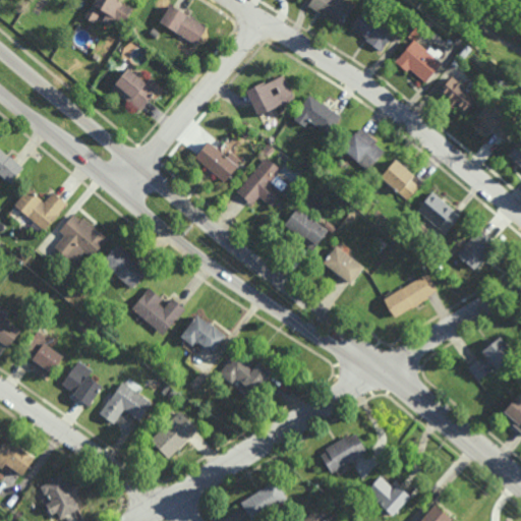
[(116,0),(116,1),(122,4),(122,3),(131,9),(121,25),(113,20),(109,26),(101,21),(104,16),(100,13),(94,23),(83,17),(91,5),(93,0),(116,0)]
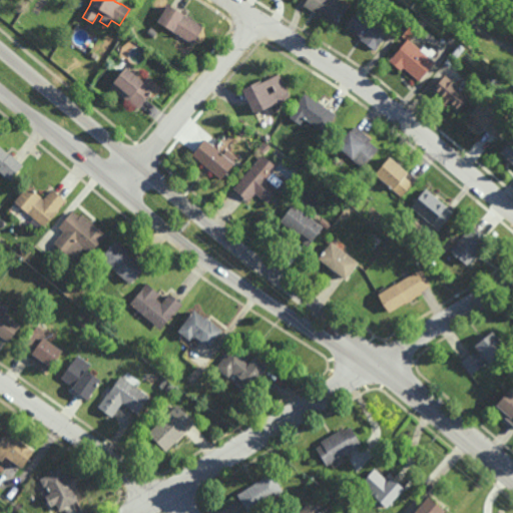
[(336,25),(304,6),(307,0),(336,0),(347,6),(336,25)]
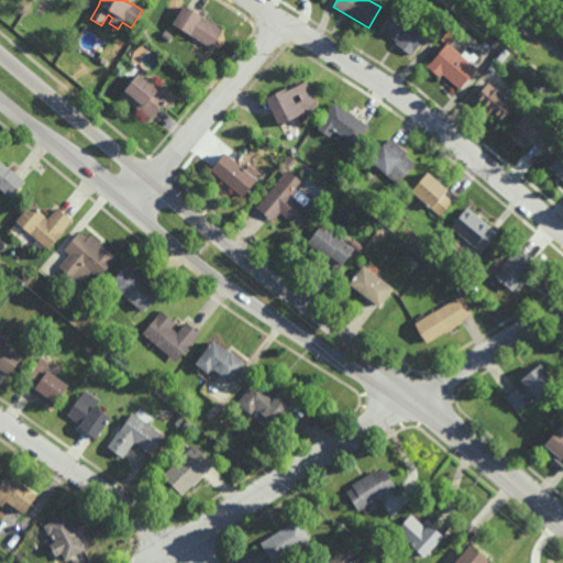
[(211,48),(172,24),(183,6),(222,31),(211,48)]
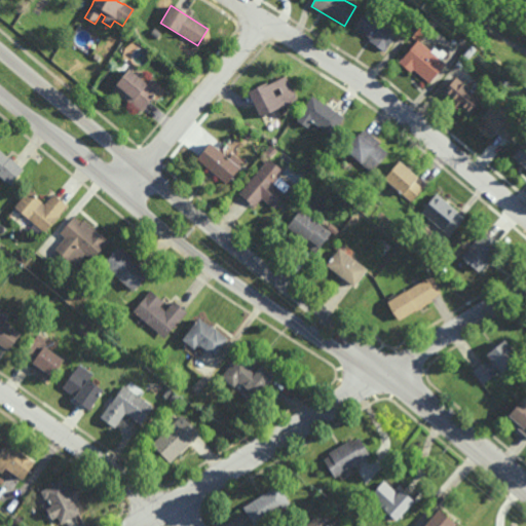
[(384,52),(369,41),(371,39),(354,27),(366,10),(397,32),(386,46),(388,47),(384,52)]
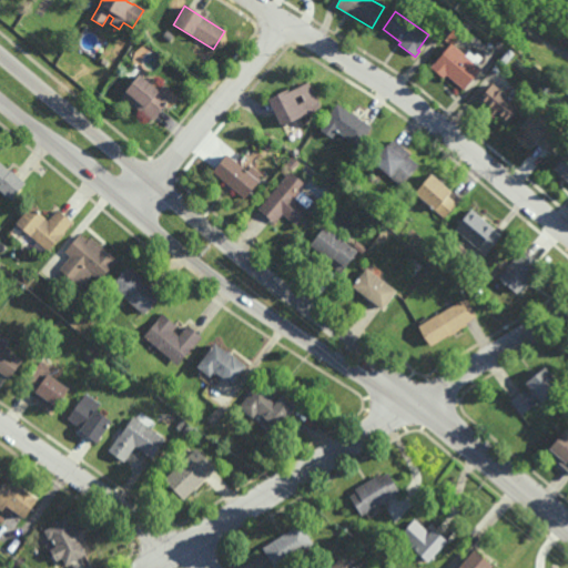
[(467,31),(459,24),(465,18),(473,24),(467,31)]
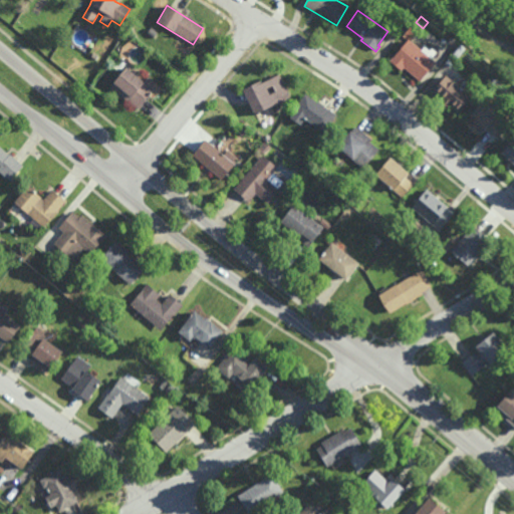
[(153,38),(147,32),(151,26),(158,32),(153,38)]
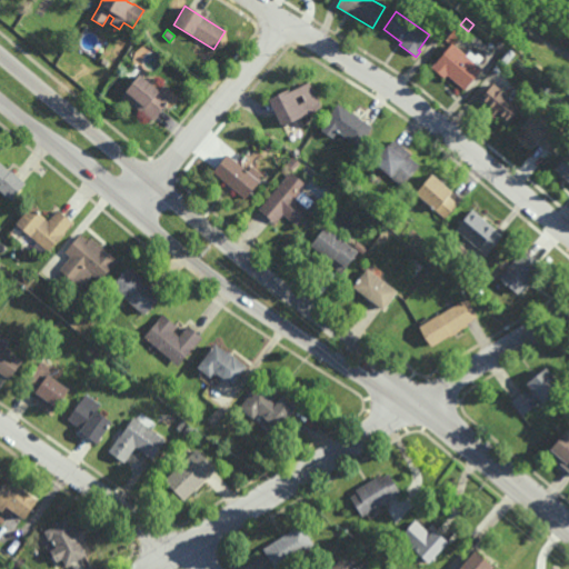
[(141,43),(136,40),(139,35),(145,38),(141,43)]
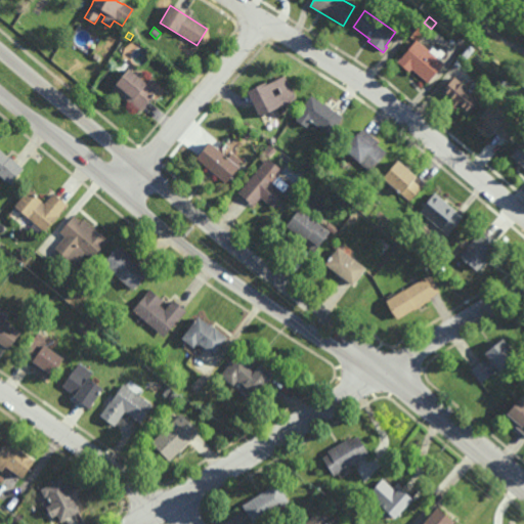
[(429,51),(432,47),(437,52),(439,49),(445,54),(440,60),(443,63),(428,83),(410,70),(408,72),(396,62),(400,57),(401,57),(416,40),(429,51)]
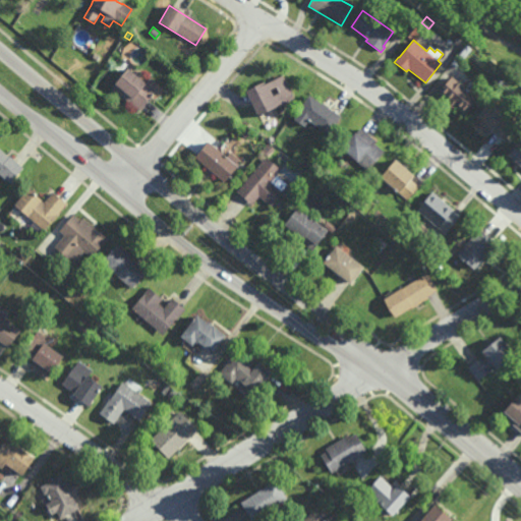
[(145,84),(149,78),(156,84),(152,90),(155,93),(153,96),(152,95),(138,111),(111,90),(113,87),(112,87),(125,69),(145,84)]
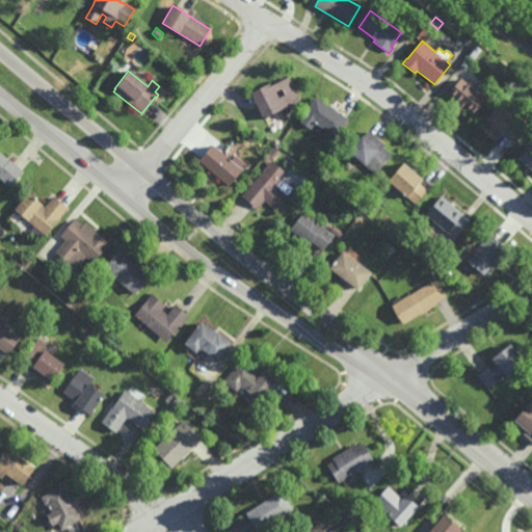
[(301,100),(263,121),(249,95),(269,84),(270,86),(289,77),(301,100)]
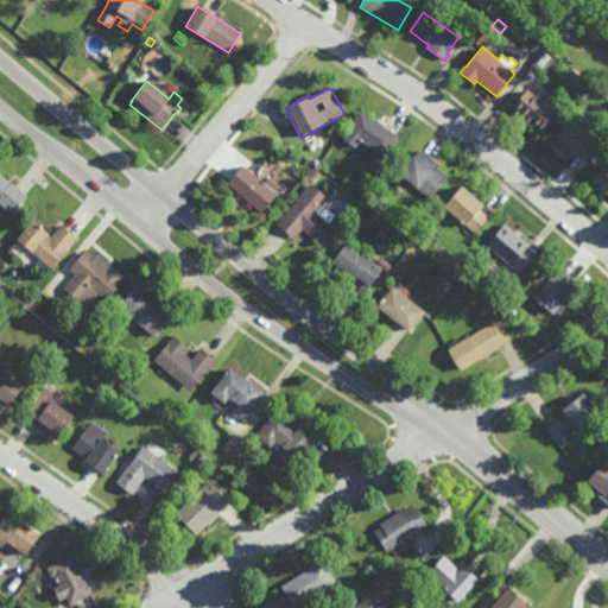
[(543,131),(539,127),(538,130),(531,124),(529,127),(521,120),(524,118),(517,111),(518,109),(514,107),(515,106),(513,105),(527,89),(557,115),(543,131)]
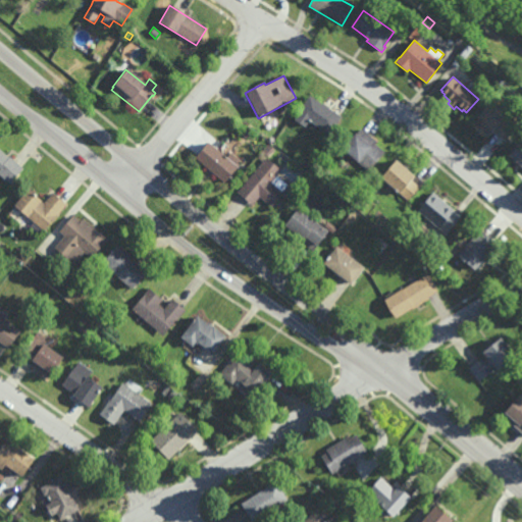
[(330,135),(309,120),(305,127),(295,120),(299,114),(298,113),(310,96),(343,117),(330,135)]
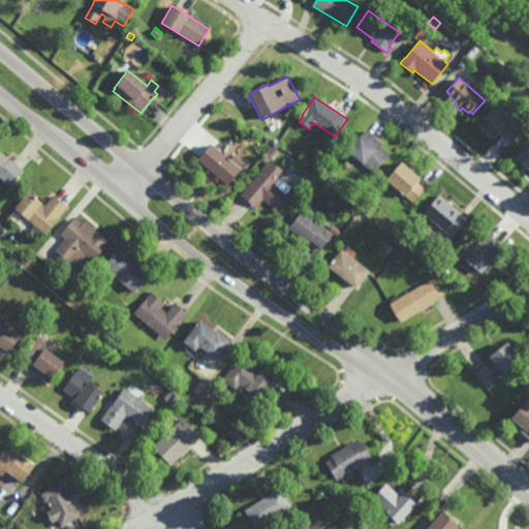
[(500,105),(501,105),(503,106),(503,109),(512,117),(511,119),(524,128),(511,143),(500,132),(493,141),(477,127),(497,103),(500,105)]
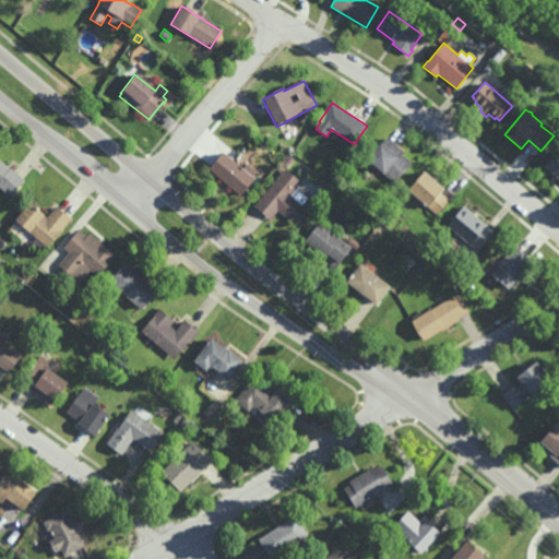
[(405,152),(403,154),(413,163),(395,183),(384,174),(384,175),(367,159),(381,143),(388,137),(405,152)]
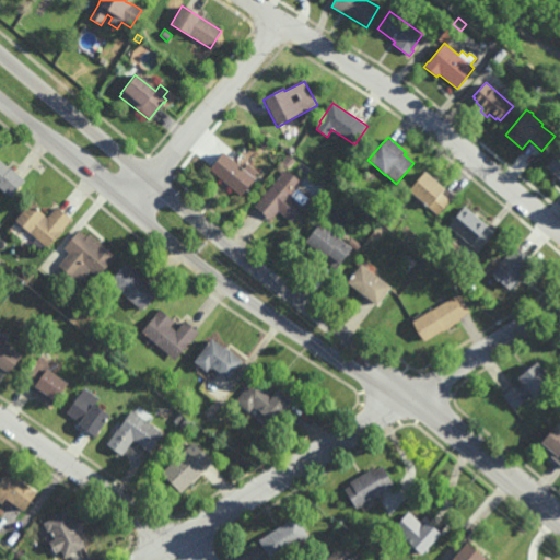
[(265,148),(259,144),(265,138),(270,142),(265,148)]
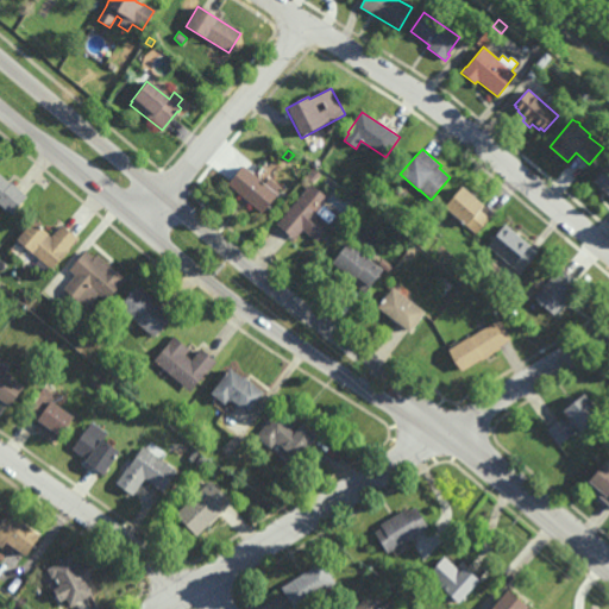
[(608,194),(594,182),(608,162),(608,194)]
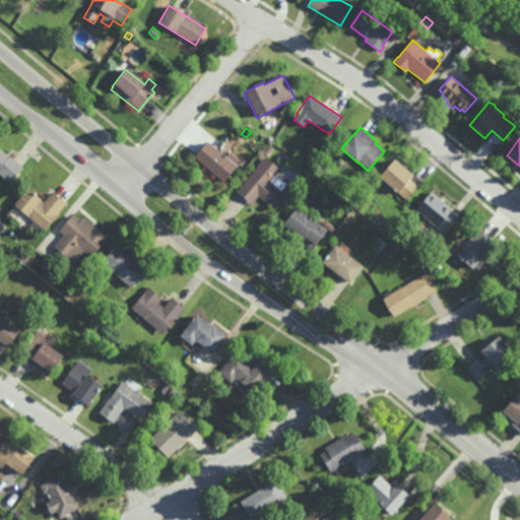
[(225,157),(231,152),(240,160),(235,166),(237,168),(223,183),(194,157),(207,142),(225,157)]
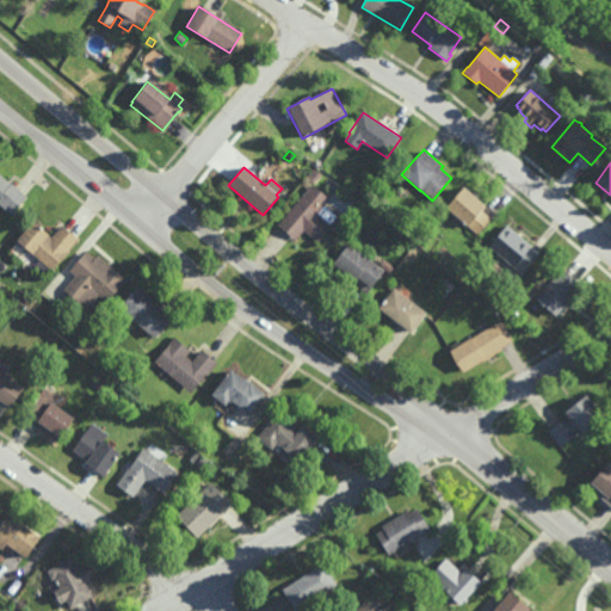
[(314,181),(308,177),(315,168),(321,174),(314,181)]
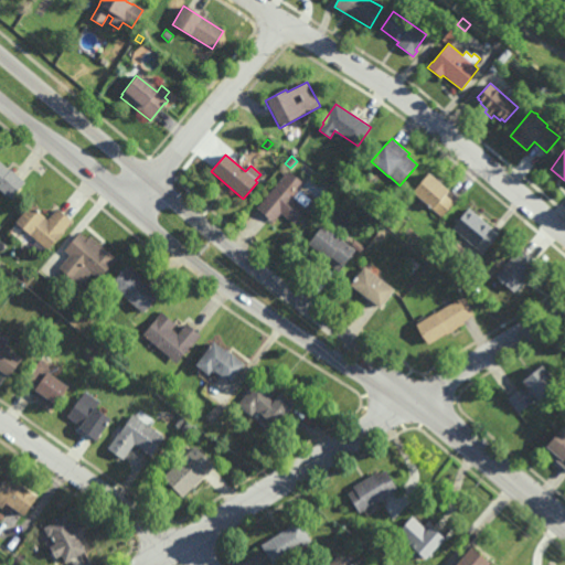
[(0,161),(9,169),(11,170),(13,169),(25,179),(11,196),(0,187),(0,161)]
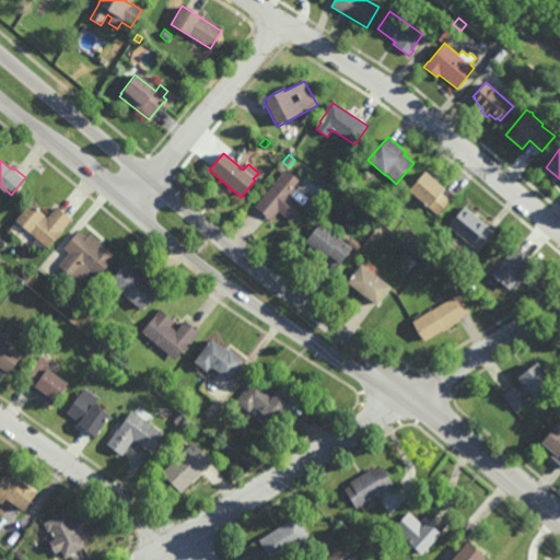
[(302,183),(298,188),(308,197),(303,205),(305,206),(292,221),(279,210),(270,219),(255,206),(287,168),(302,183)]
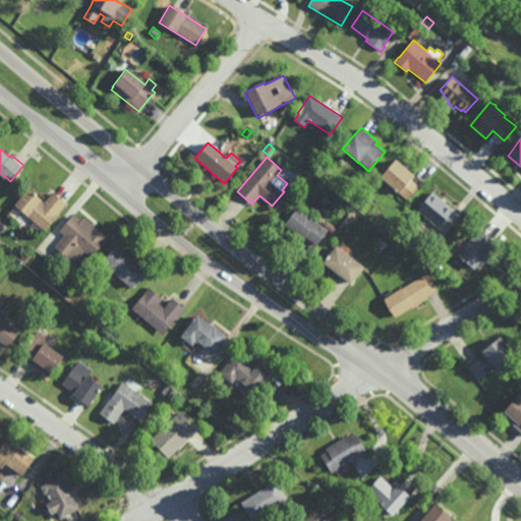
[(407,199),(381,177),(396,160),(414,175),(411,179),(419,186),(407,199)]
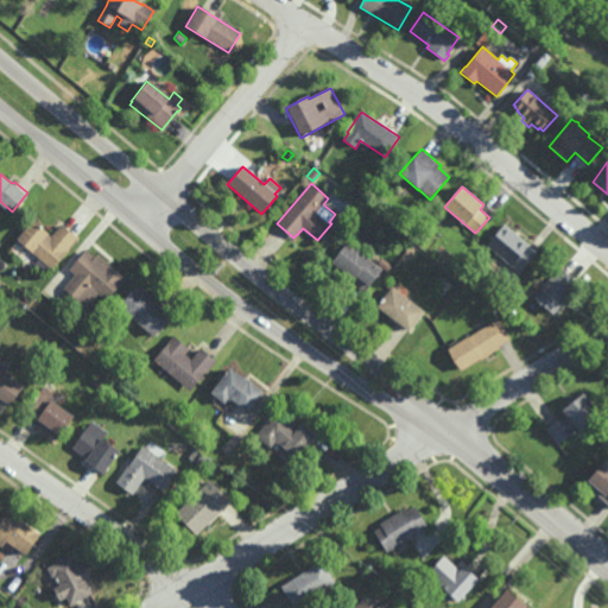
[(51,235),(62,222),(77,236),(51,267),(32,251),(32,249),(18,236),(33,217),(50,232),(49,233),(51,235)]
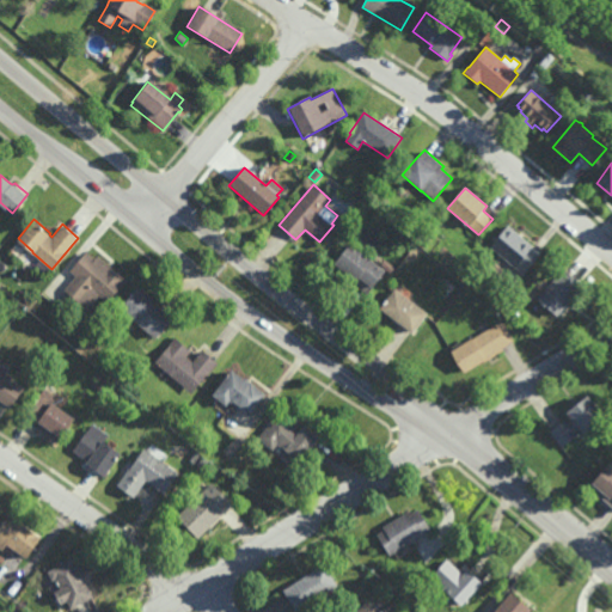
[(522,274),(490,246),(508,225),(540,252),(522,274)]
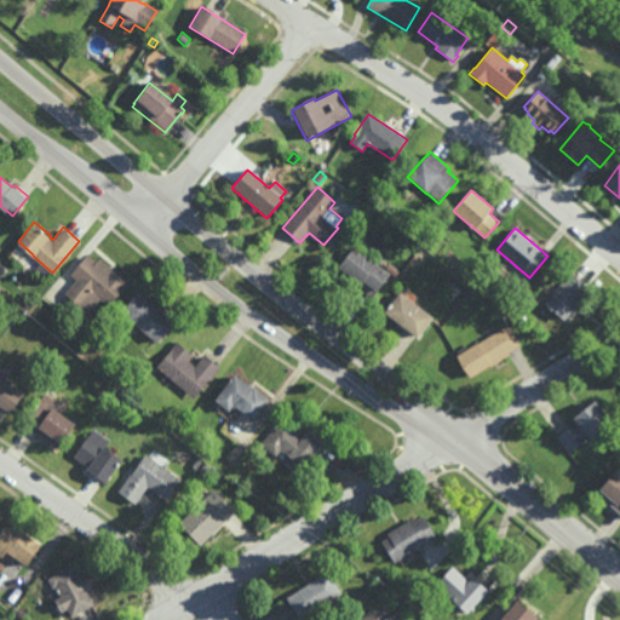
[(434,241),(434,240),(436,242),(436,244),(431,250),(426,246),(431,239),(434,241)]
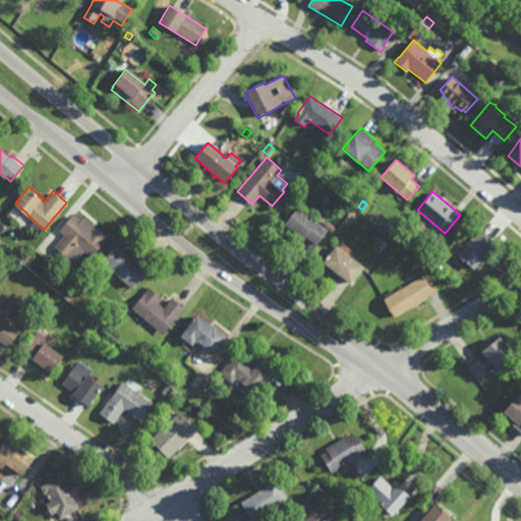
[(312,250),(300,240),(302,237),(284,223),(298,206),(328,229),(316,243),(317,244),(312,250)]
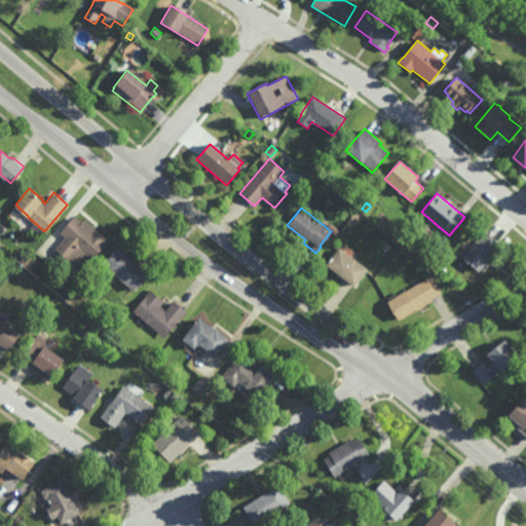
[(80,221),(82,218),(108,239),(91,259),(84,253),(74,265),(55,249),(66,236),(61,232),(74,216),(80,221)]
